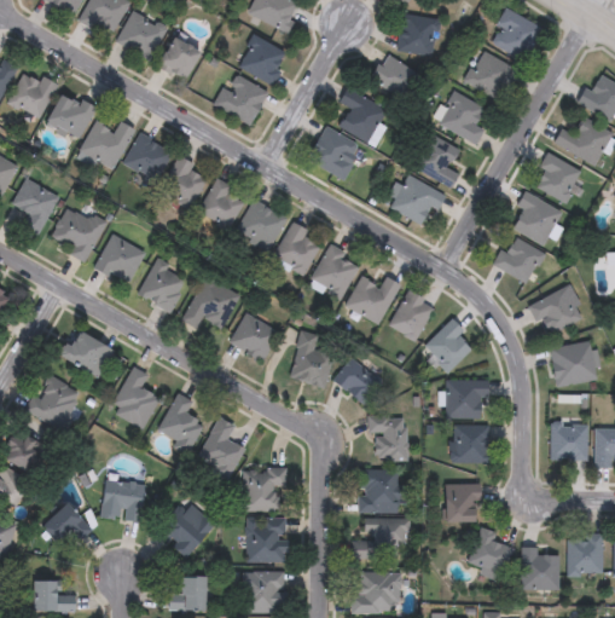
[(81,0),(73,16),(46,0),(81,0)]
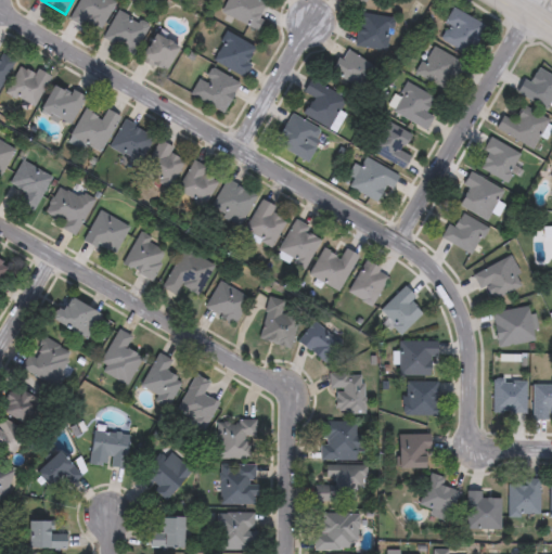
[(72,16),(80,0),(117,0),(99,31),(72,16)]
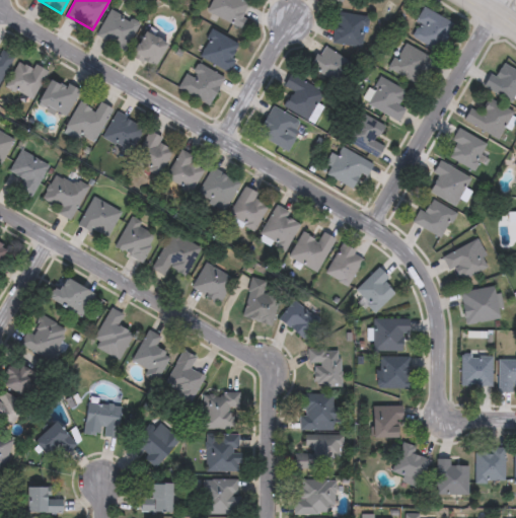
[(244,0),(250,3),(243,16),(248,19),(243,28),(209,11),(214,0),(244,0)]
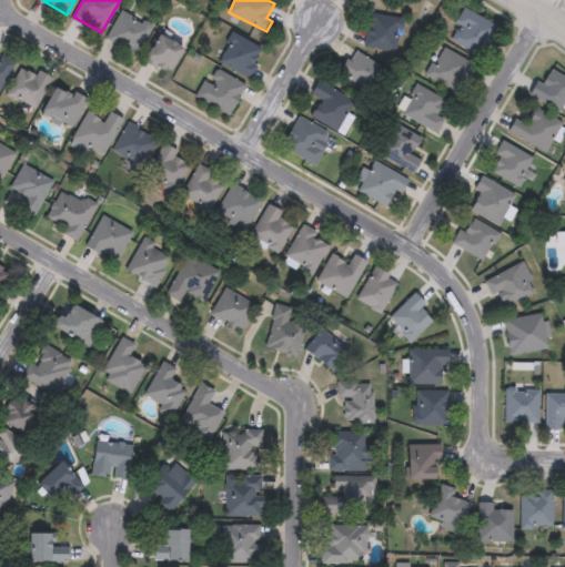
[(498,26),(482,56),(450,37),(466,7),(498,26)]
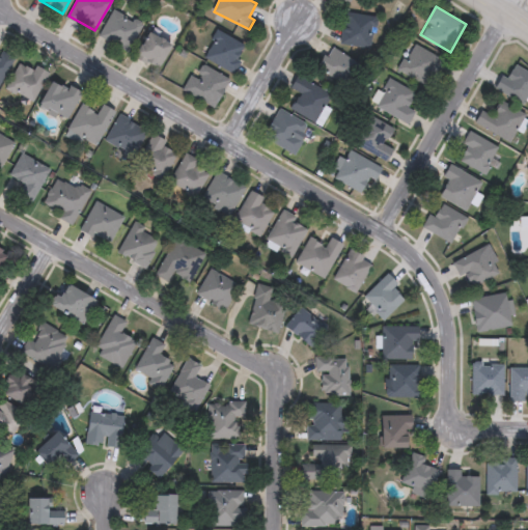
[(143,25),(129,51),(101,34),(115,8),(143,25)]
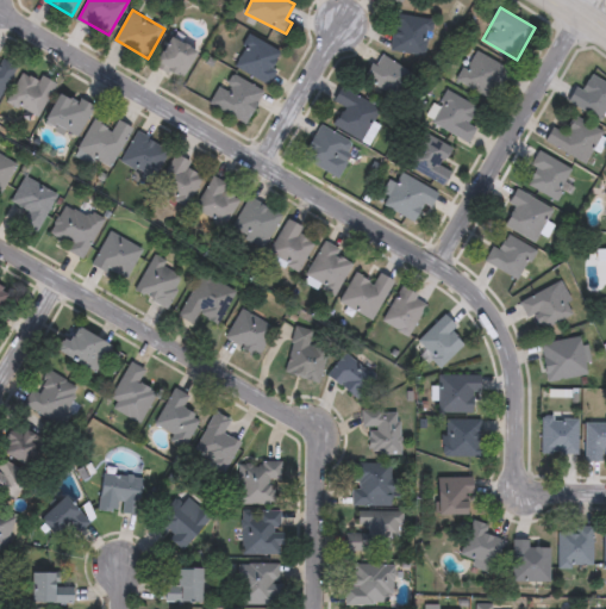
[(432,19),(426,56),(391,50),(397,13),(432,19)]
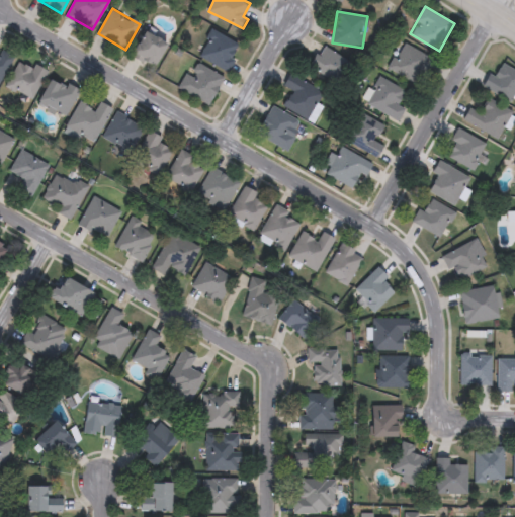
[(200,56),(213,29),(243,44),(229,71),(200,56)]
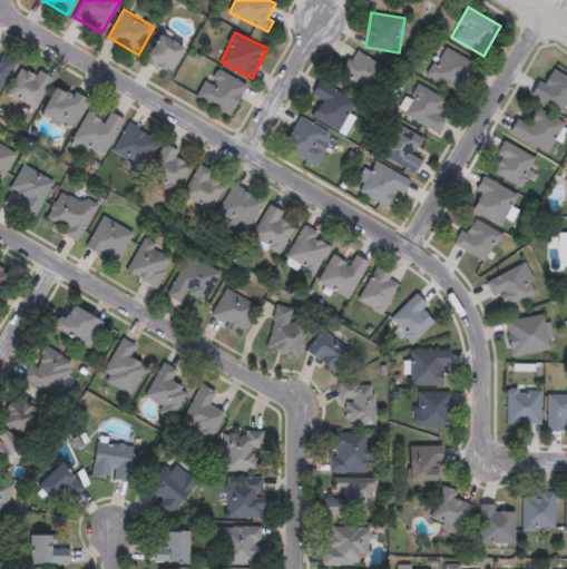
[(184,47),(170,72),(146,59),(159,33),(184,47)]
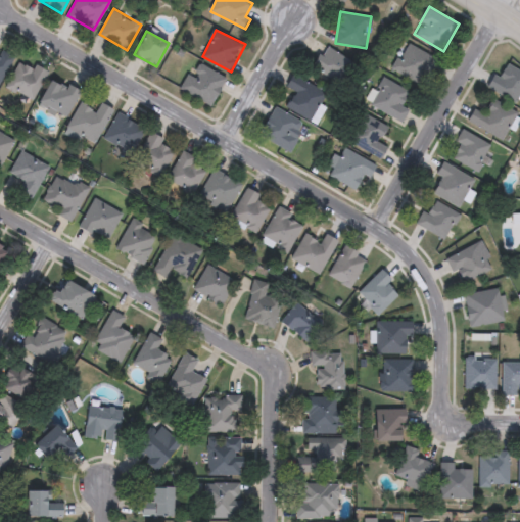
[(437,60),(421,86),(392,66),(410,42),(437,60)]
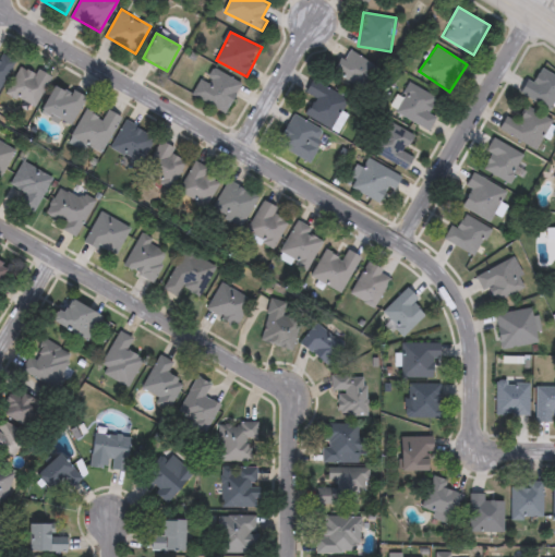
[(375,63),(364,87),(334,73),(346,49),(375,63)]
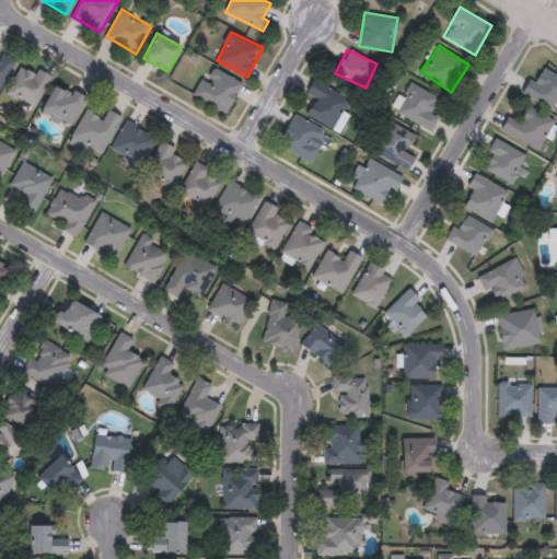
[(0,89),(0,57),(1,58),(2,54),(15,59),(2,90),(0,89)]
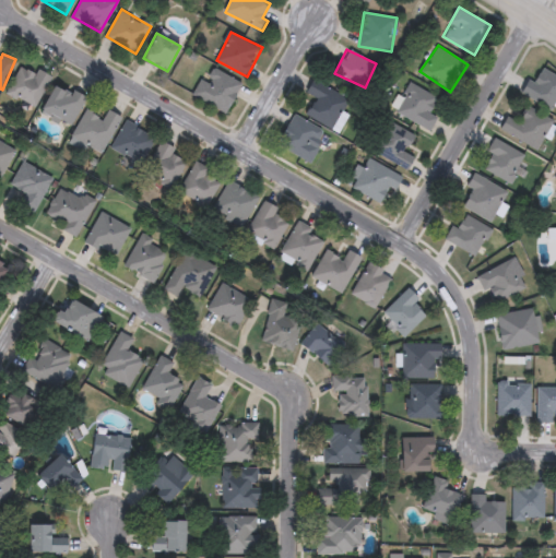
[(36,107),(8,92),(24,62),(52,78),(36,107)]
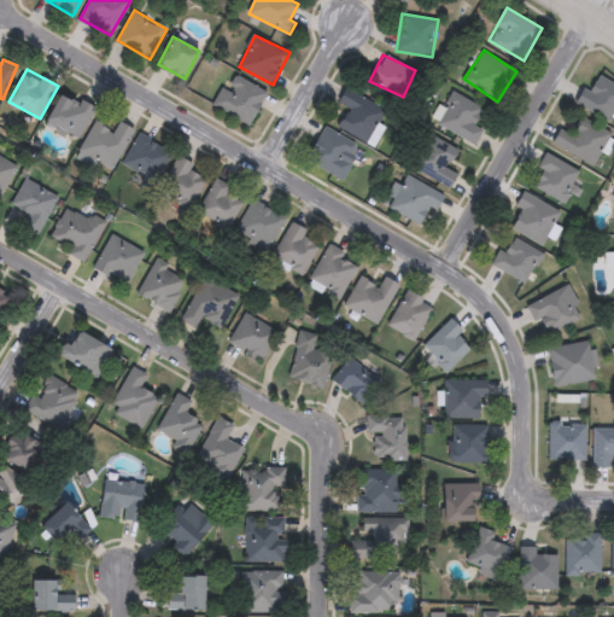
[(215,104),(234,73),(269,93),(250,124),(215,104)]
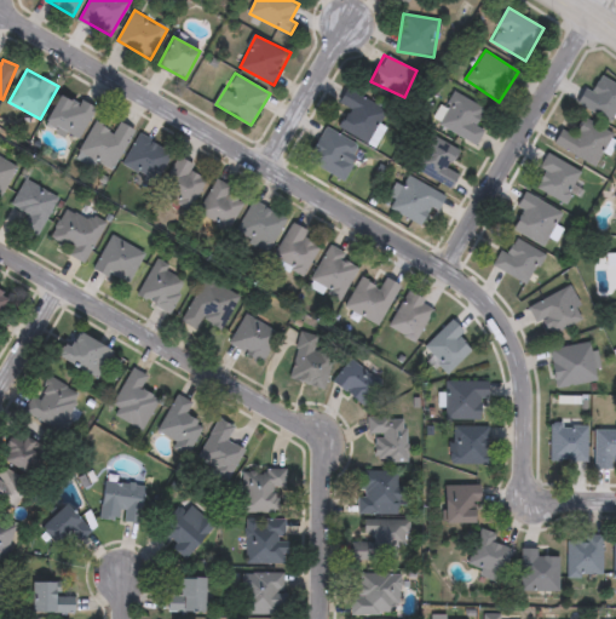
[(615,122),(576,104),(586,85),(593,89),(599,74),(615,82),(615,122)]
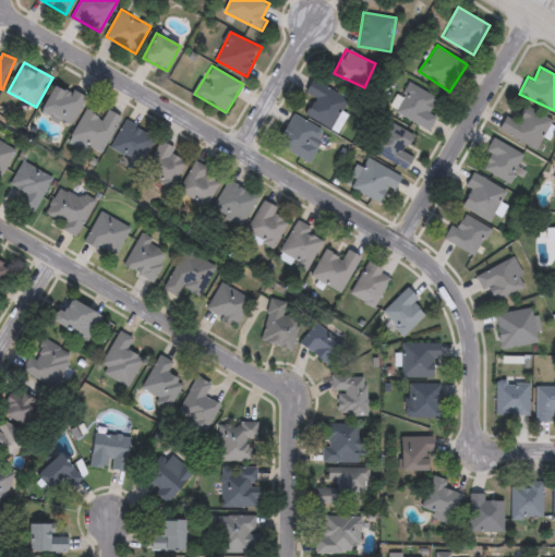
[(305,114),(315,96),(306,92),(313,77),(350,97),(333,129),(305,114)]
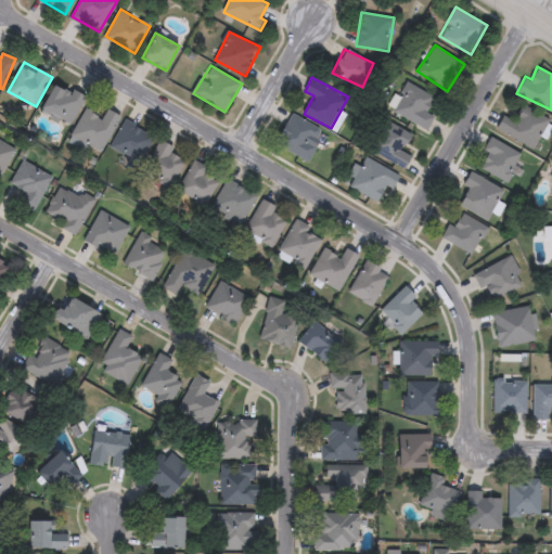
[(42,110),(54,81),(86,95),(73,124),(42,110)]
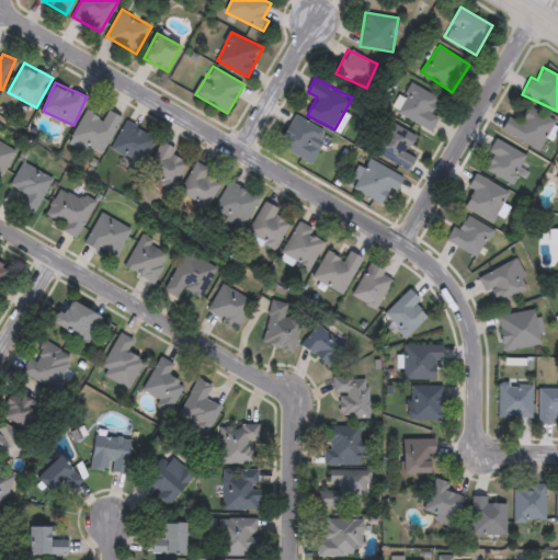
[(440,95),(432,113),(440,116),(434,129),(398,114),(411,83),(440,95)]
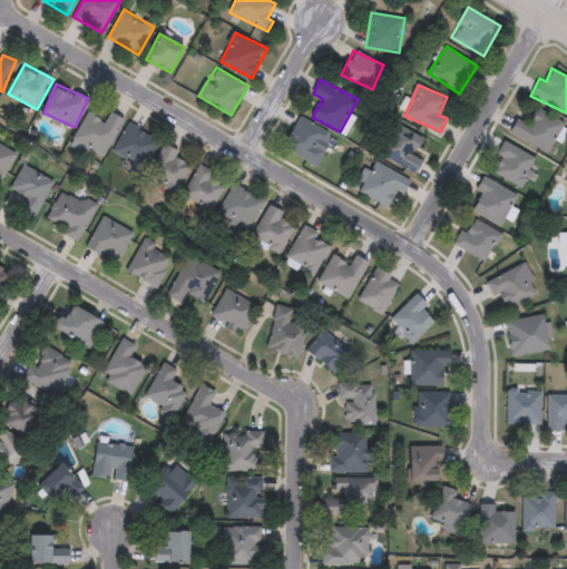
[(566,123),(549,153),(509,131),(517,117),(529,124),(538,107),(566,123)]
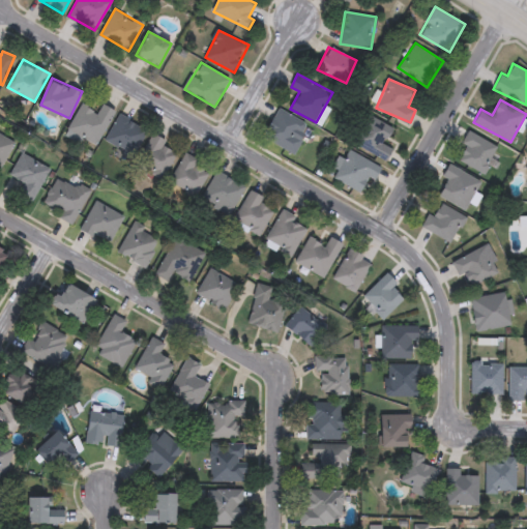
[(115,110),(99,145),(69,130),(82,104),(99,112),(104,104),(115,110)]
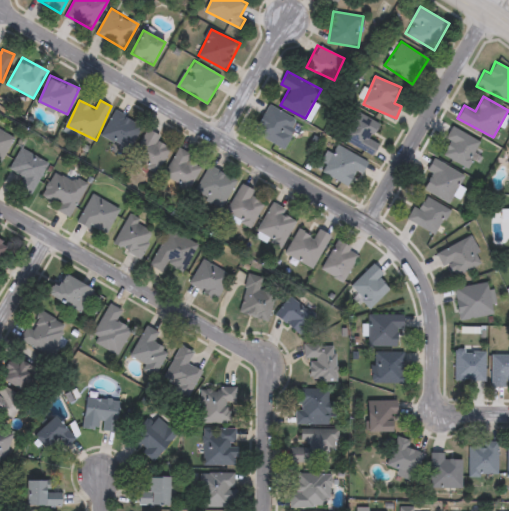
[(255,133),(269,105),(299,119),(285,148),(255,133)]
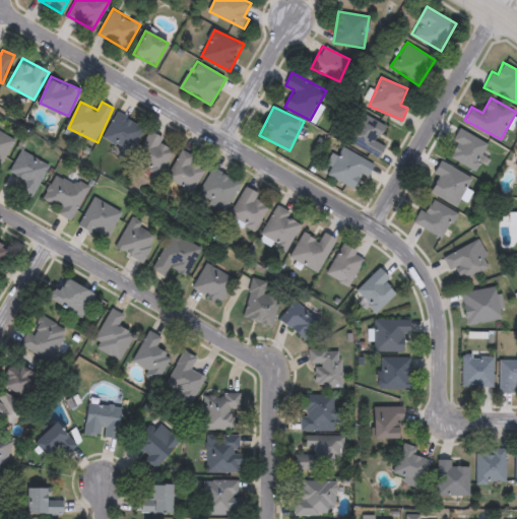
[(131,152),(104,136),(119,112),(145,128),(131,152)]
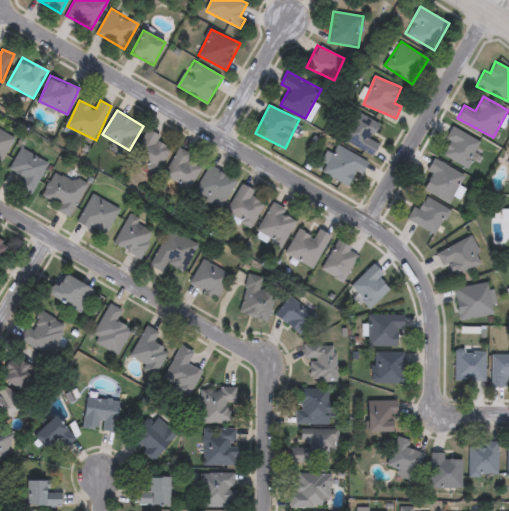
[(380,122),(372,139),(380,142),(374,155),(341,140),(354,110),(380,122)]
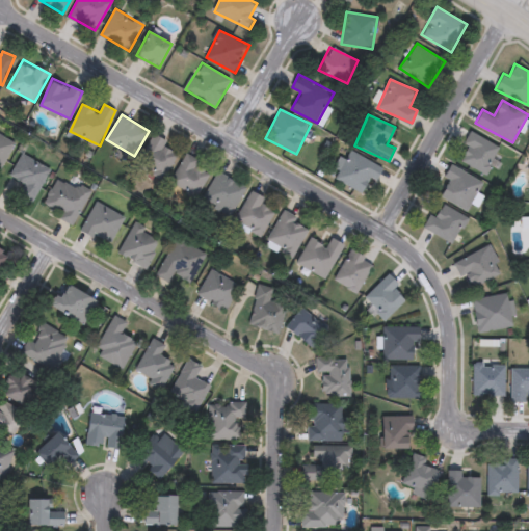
[(0,133),(17,140),(2,174),(0,173),(0,133)]
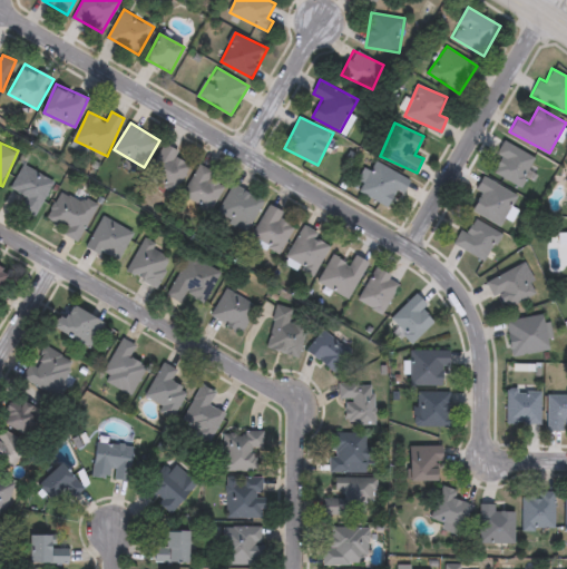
[(191,163),(176,190),(149,175),(167,143),(181,150),(178,156),(191,163)]
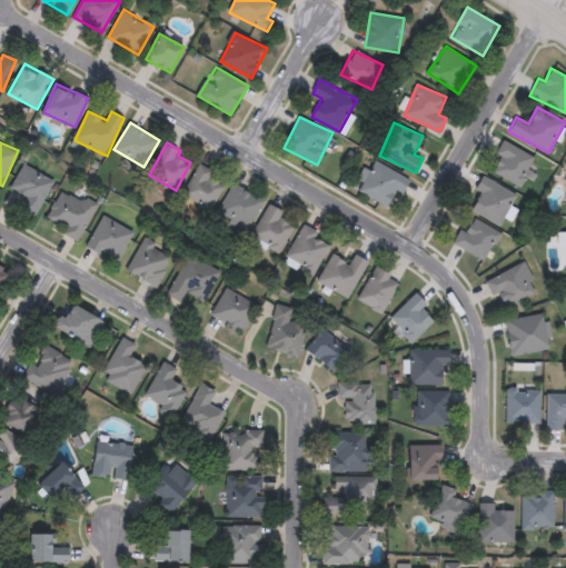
[(533,152),(525,183),(493,175),(500,143),(533,152)]
